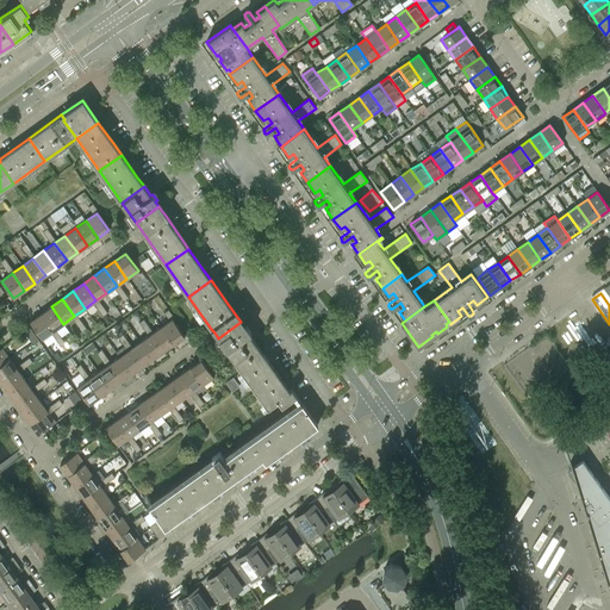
[(63,324),(51,306),(41,313),(53,331),(63,324)]
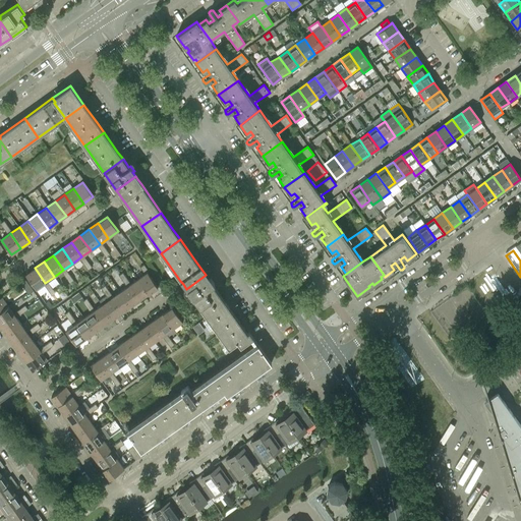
[(45,283),(35,268),(25,275),(36,289),(45,283)]
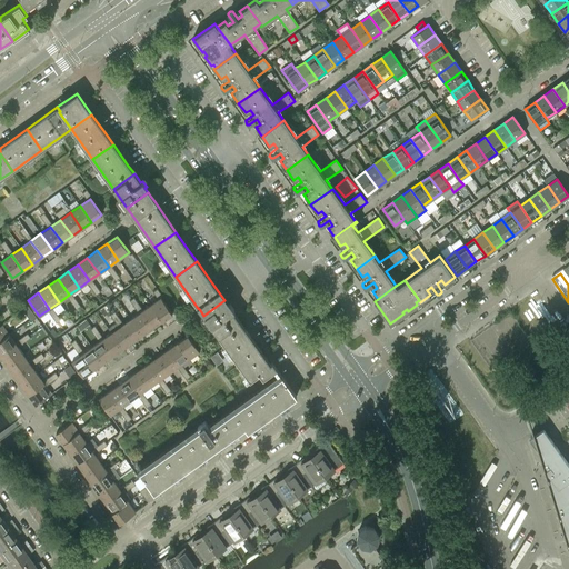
[(172,313),(160,297),(150,305),(162,320),(172,313)]
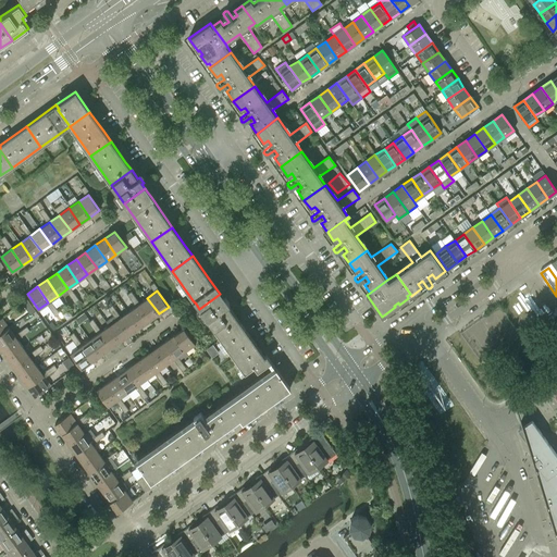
[(233,312),(229,306),(227,305),(230,304),(225,297),(223,298),(220,294),(199,309),(212,327),(233,312)]
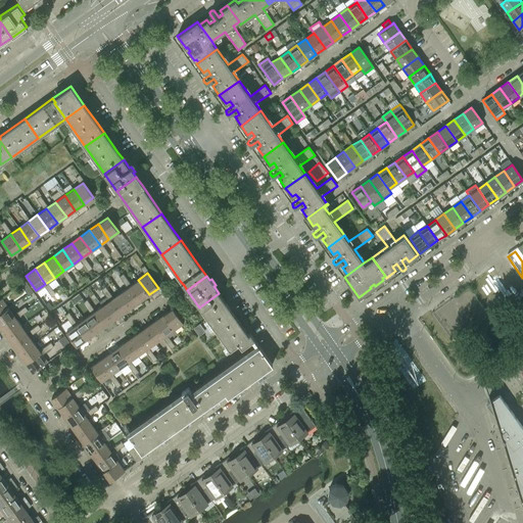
[(149,294),(138,280),(129,286),(140,301),(149,294)]
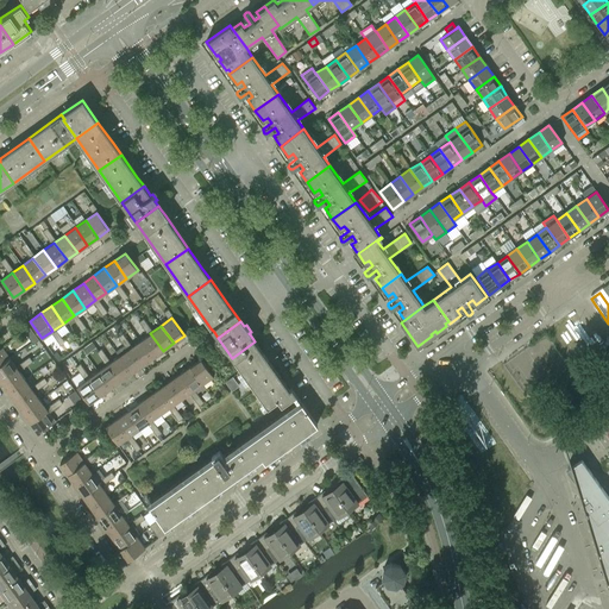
[(36,336),(30,327),(24,332),(30,340),(36,336)]
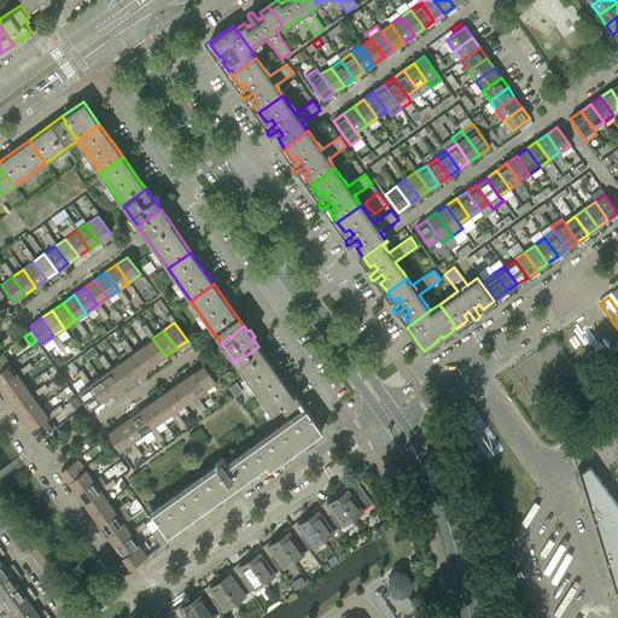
[(165,356),(152,338),(143,347),(155,363),(165,356)]
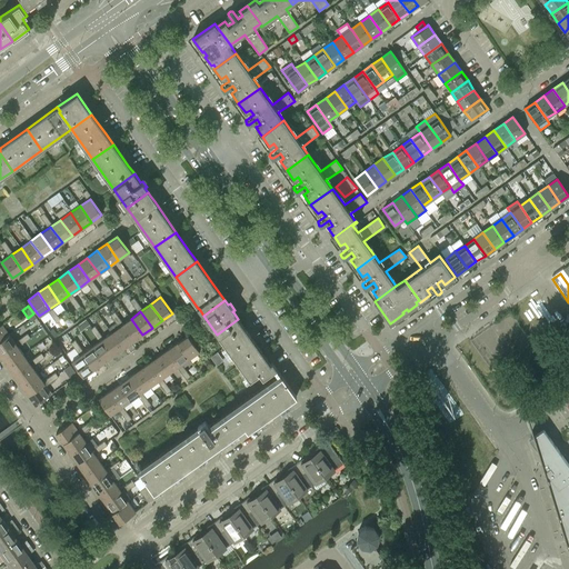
[(142,335),(131,319),(121,326),(132,341),(142,335)]
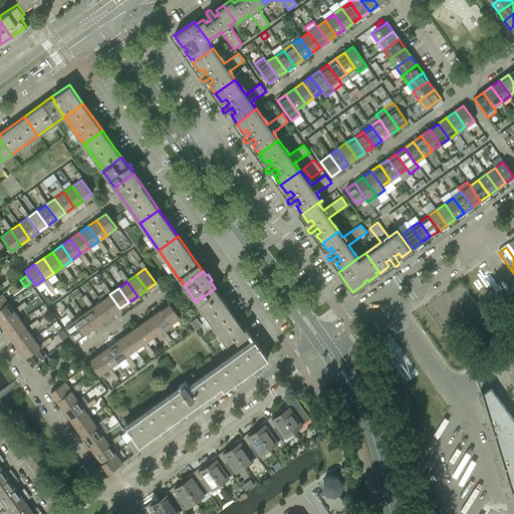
[(232,311),(228,306),(215,288),(196,302),(213,325),(232,311)]
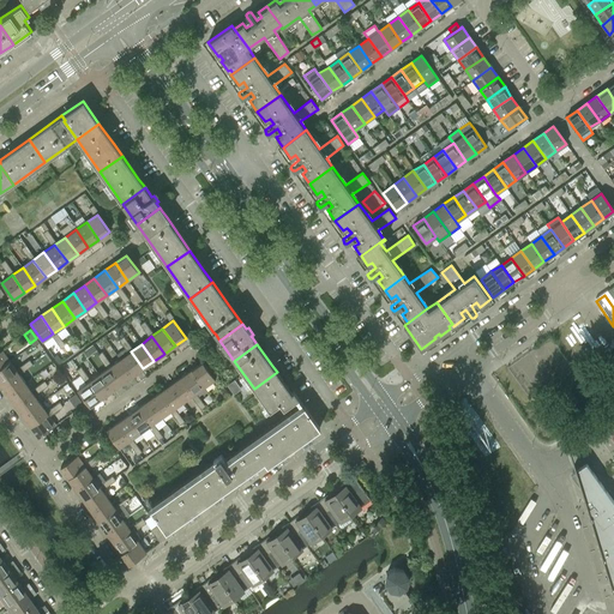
[(0,367),(10,361),(2,350),(0,351),(0,367)]
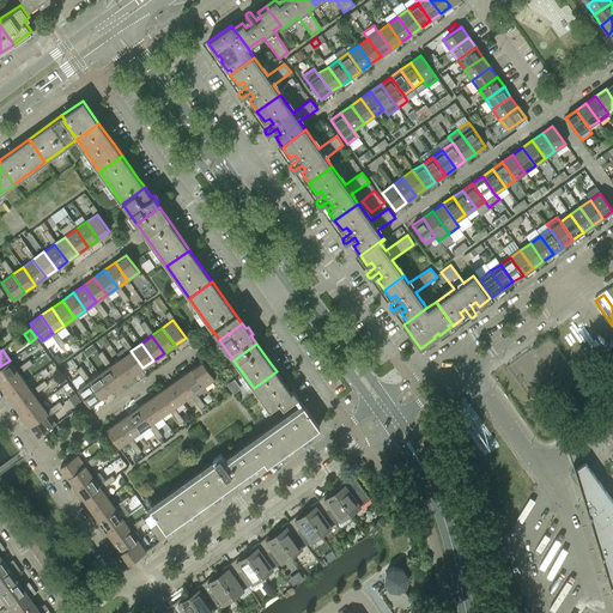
[(143,368),(131,351),(120,358),(132,376),(143,368)]
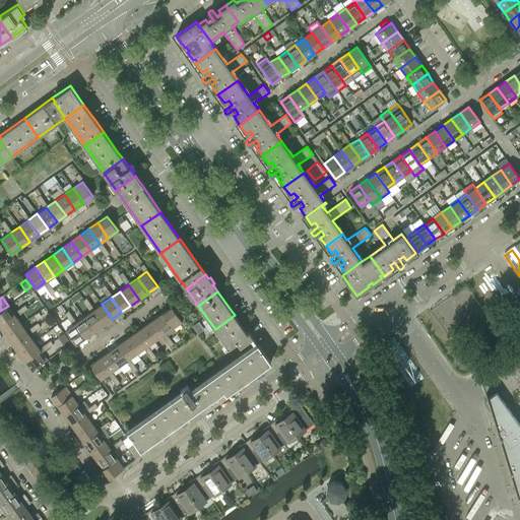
[(112,319),(102,304),(92,311),(103,325),(112,319)]
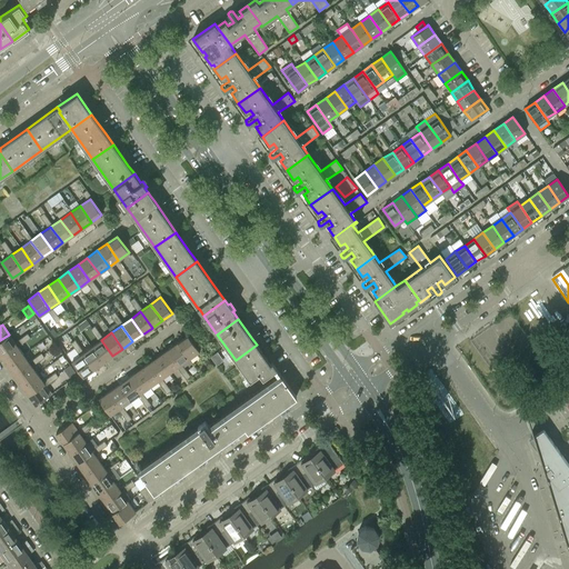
[(0,356),(17,345),(9,335),(0,340),(0,356)]
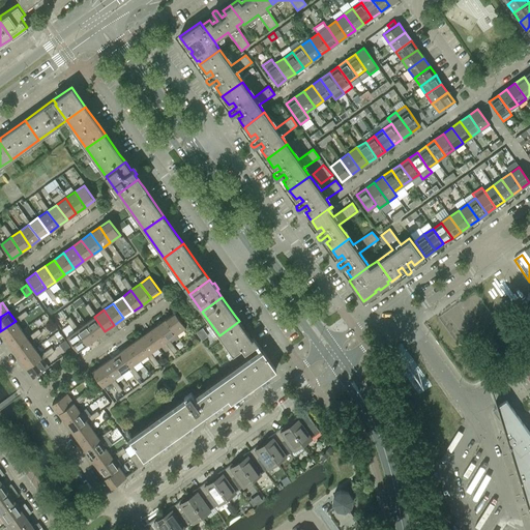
[(185,327),(175,312),(166,319),(176,333),(185,327)]
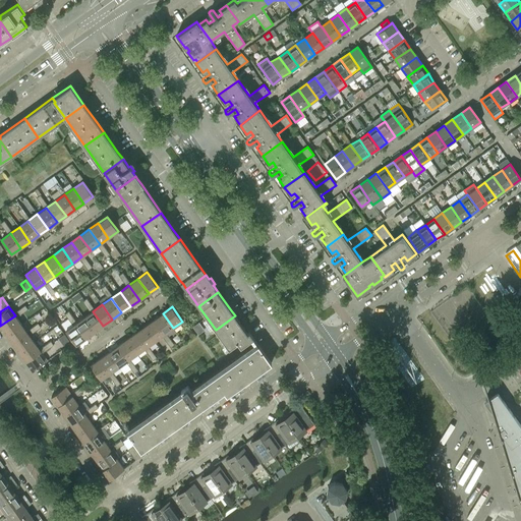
[(103,326),(93,311),(83,317),(94,332),(103,326)]
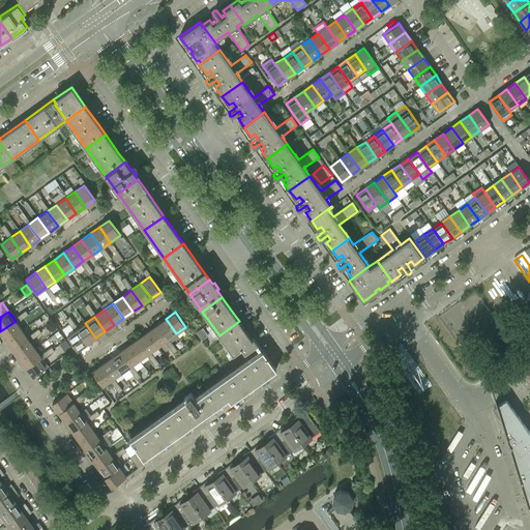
[(176,333),(166,319),(156,325),(167,341),(176,333)]
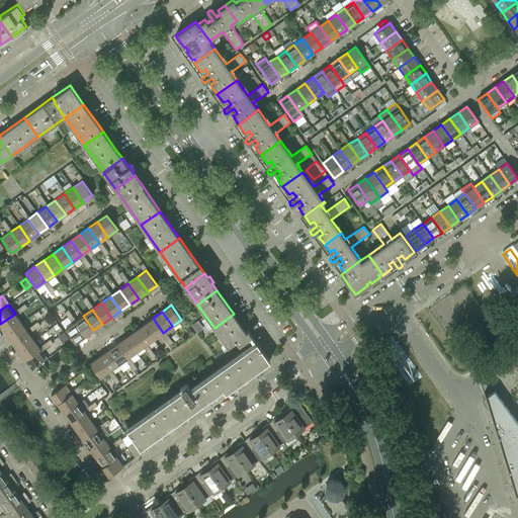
[(6,333),(21,323),(15,314),(0,324),(6,333)]
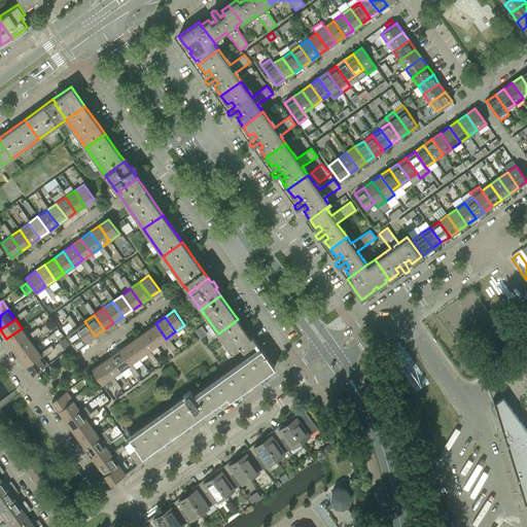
[(250,337),(247,334),(238,319),(218,334),(231,352),(240,345),(243,350),(255,341),(251,336),(250,337)]
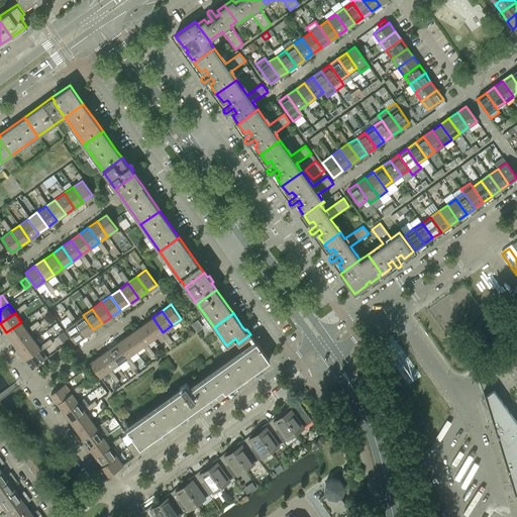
[(93,329),(83,315),(74,321),(85,336),(93,329)]
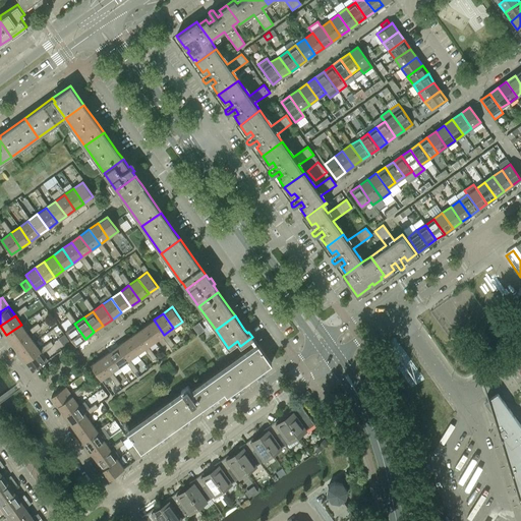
[(164,335),(154,320),(145,327),(155,341),(164,335)]
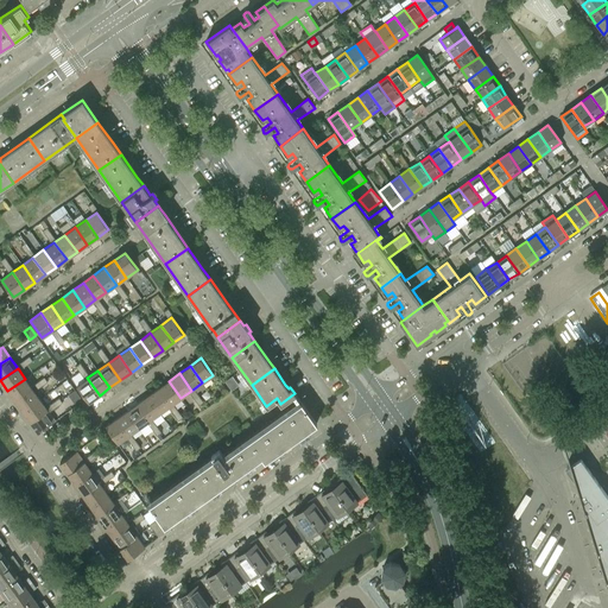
[(232,388),(241,384),(235,374),(226,380),(232,388)]
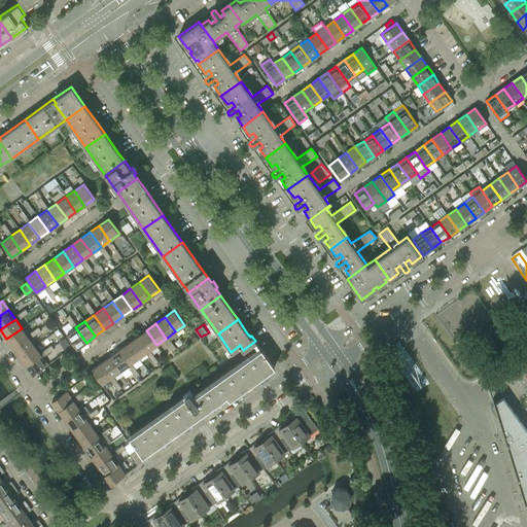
[(86,343),(75,327),(66,335),(76,349),(86,343)]
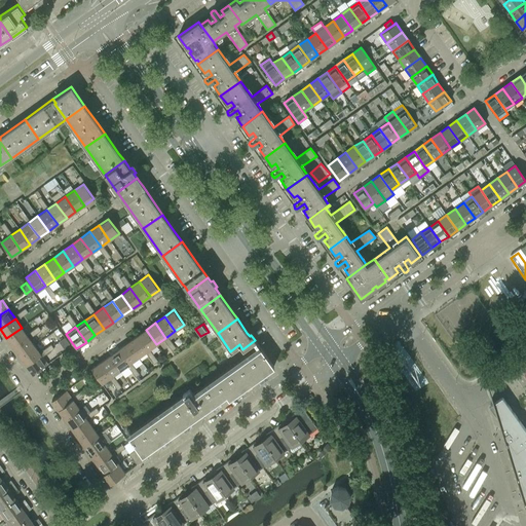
[(13,347),(28,336),(22,328),(6,338),(13,347)]
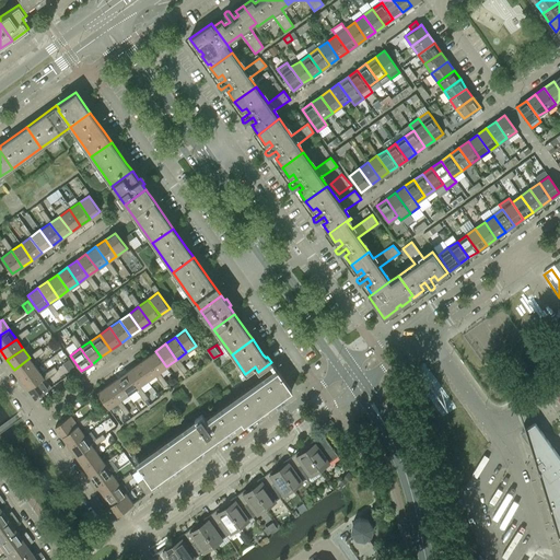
[(166,366),(155,351),(146,358),(156,373),(166,366)]
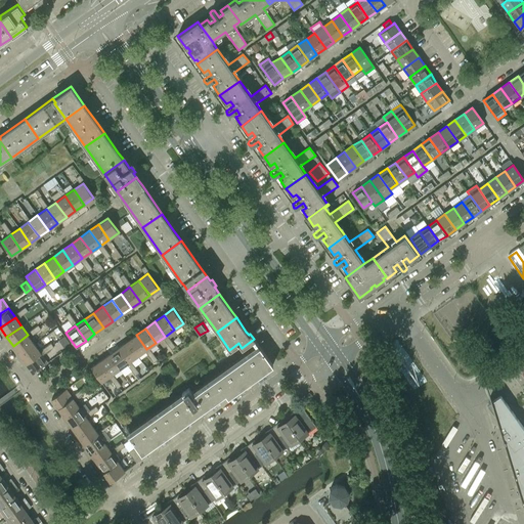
[(19,355),(34,344),(28,335),(13,346),(19,355)]
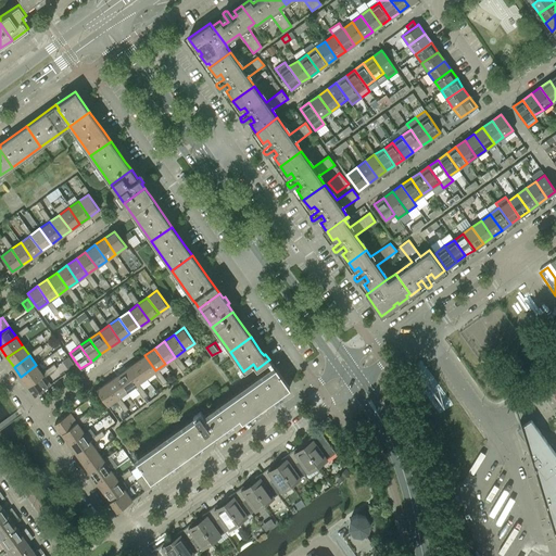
[(155,370),(144,355),(135,362),(146,378),(155,370)]
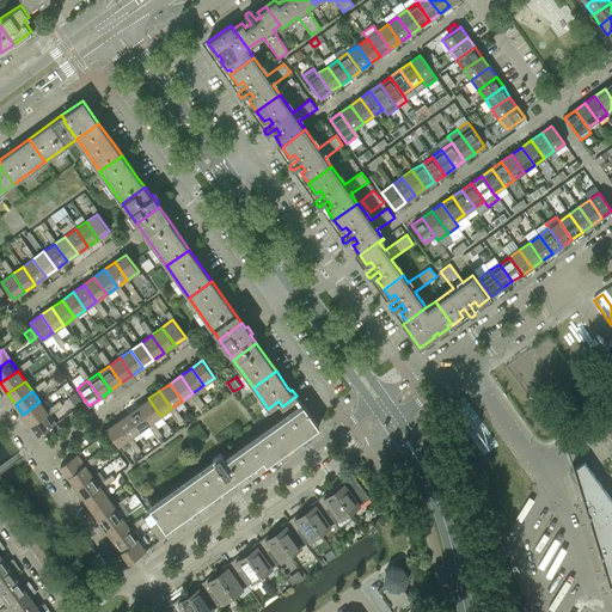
[(160,416),(148,398),(138,407),(151,423),(160,416)]
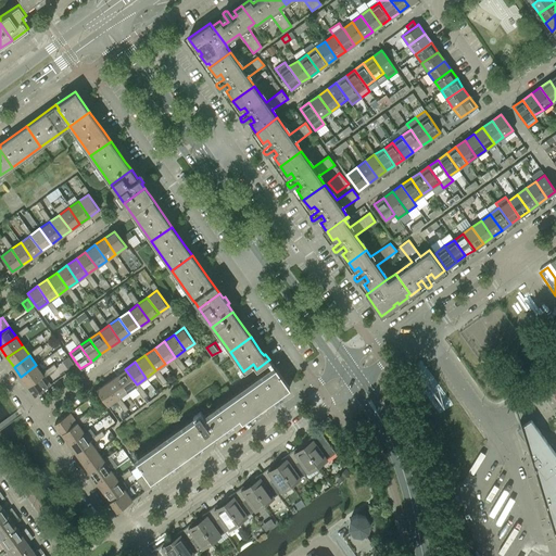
[(27,386),(43,375),(36,365),(21,377),(27,386)]
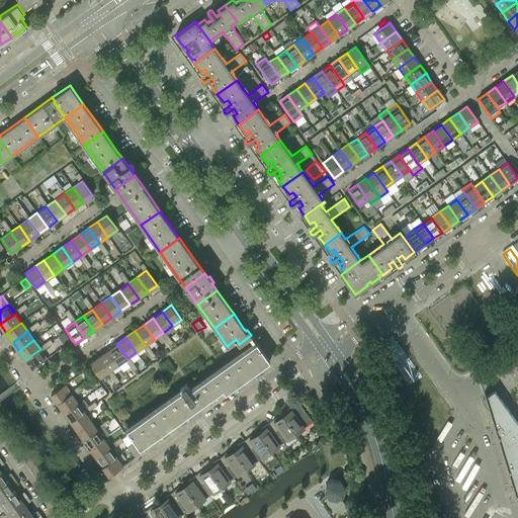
[(140,448),(216,394),(223,390),(226,393),(269,361),(256,342),(191,390),(186,383),(180,389),(181,391),(126,430),(140,448)]
